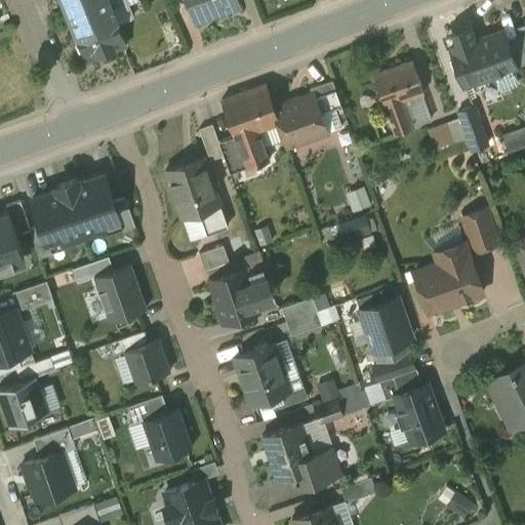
[(109,0),(65,0),(88,57),(126,43),(109,0)]
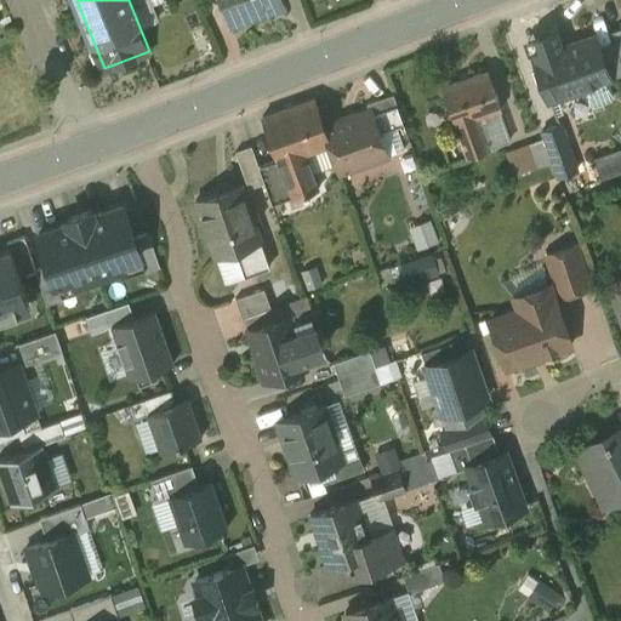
[(284,0),(222,0),(229,22),(285,3),(284,0)]
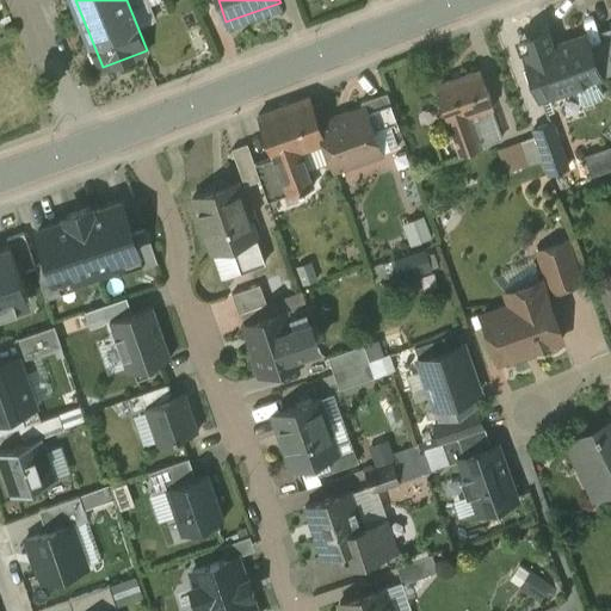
[(586,35),(547,48),(545,44),(525,53),(541,97),(572,86),(572,87),(575,86),(598,78),(602,76),(586,35)]
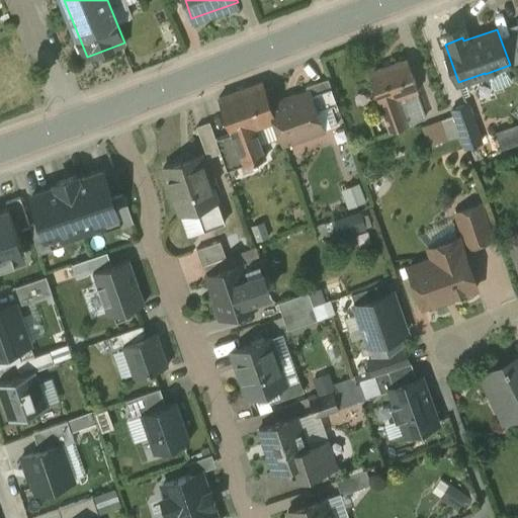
[(408,58),(369,71),(391,131),(408,124),(399,97),(419,90),(408,58)]
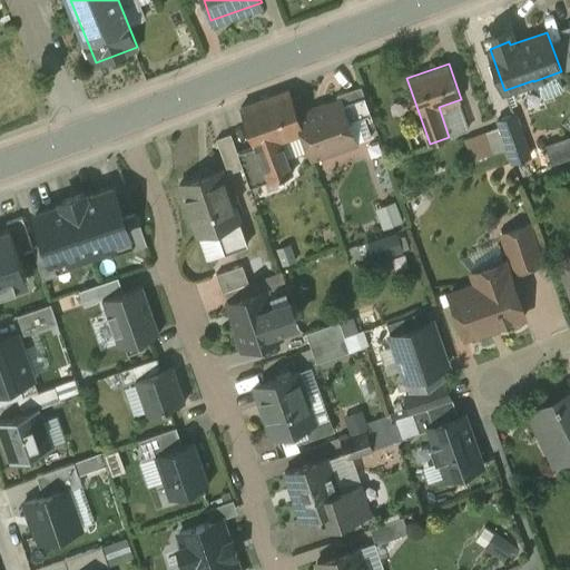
[(558,72),(537,80),(542,95),(546,96),(561,90),(563,87),(558,72)]
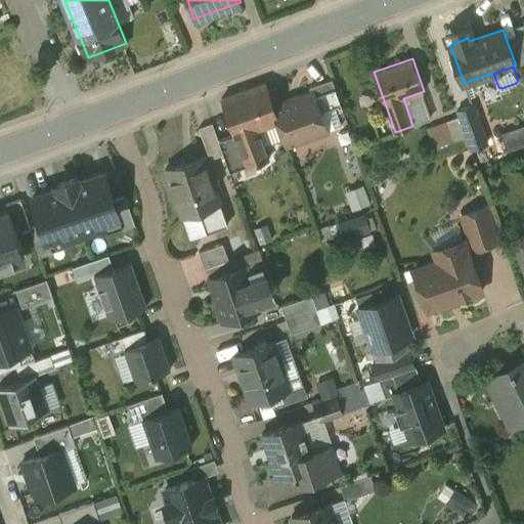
[(333,79),(310,86),(312,92),(313,92),(320,112),(342,103),(333,79)]
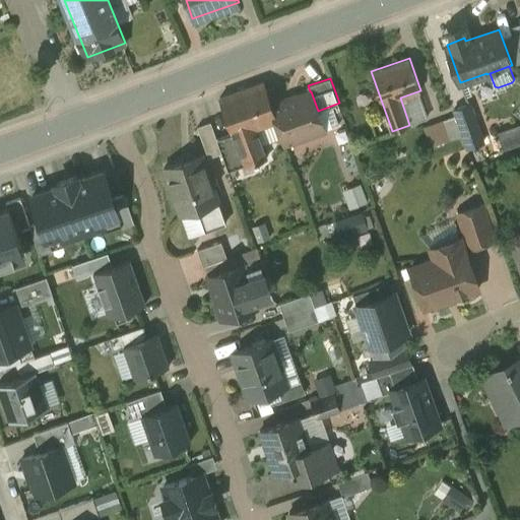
[(264,81),(220,96),(233,132),(245,166),(255,161),(256,164),(260,163),(259,160),(267,157),(257,129),(277,122),(278,122),(272,105),(264,81)]
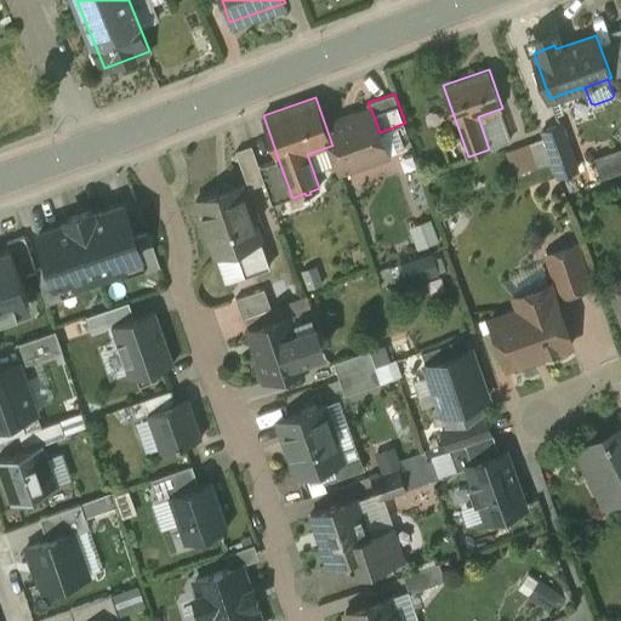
[(370,109),(325,125),(332,146),(331,146),(337,163),(341,171),(387,154),(380,132),(371,109),(370,109)]
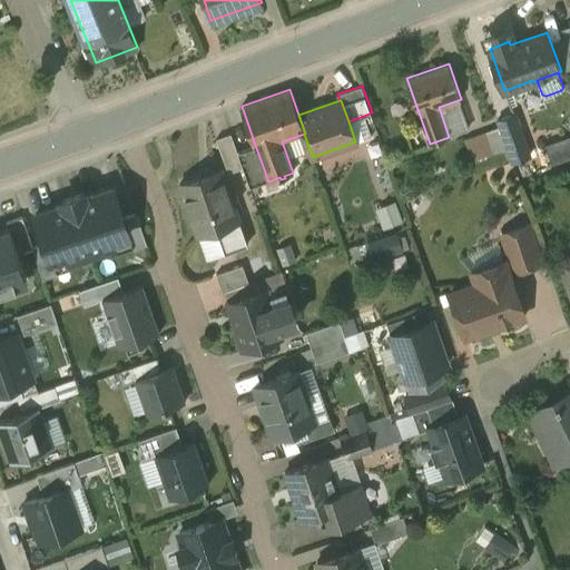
[(516,112),(498,119),(500,126),(508,147),(513,161),(530,156),(516,112)]
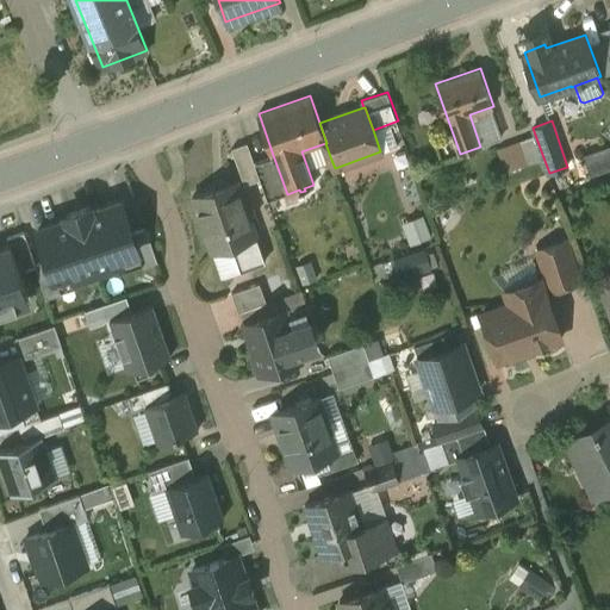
[(535,135),(497,148),(505,172),(543,157),(535,135)]
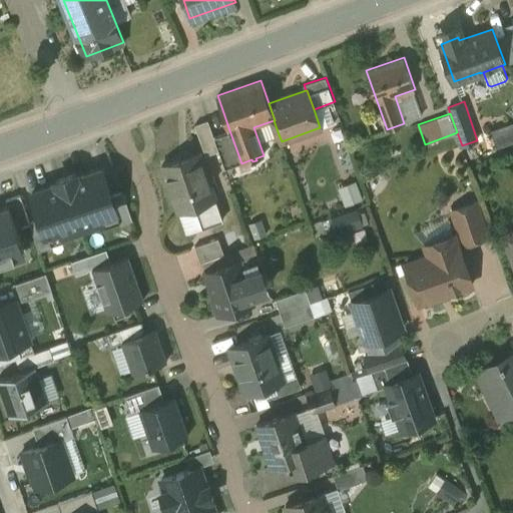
[(208,119),(195,124),(206,155),(219,150),(213,135),(208,119)]
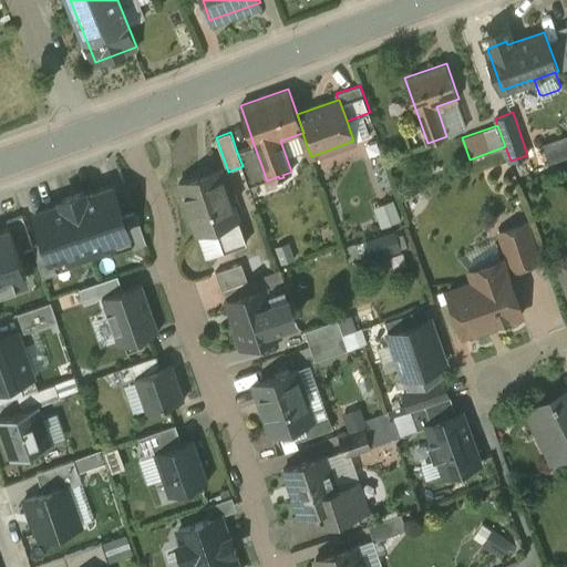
[(548,157),(566,153),(566,133),(544,140),(548,157)]
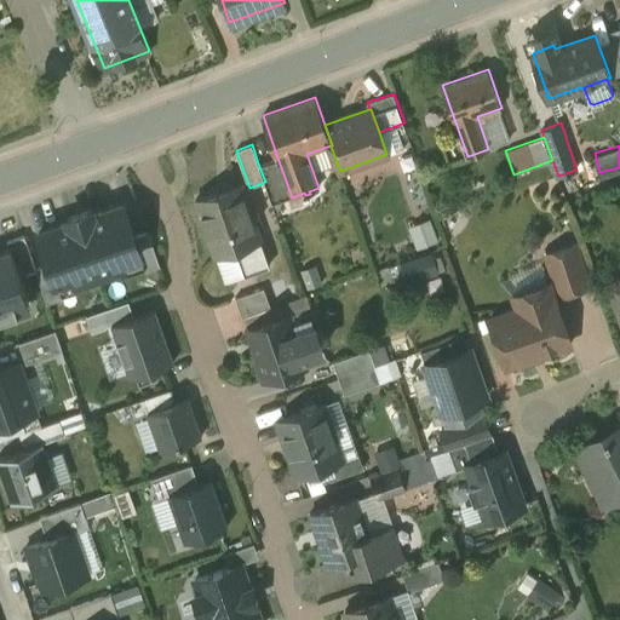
[(277,158),(258,164),(265,182),(273,204),(292,197),(277,158)]
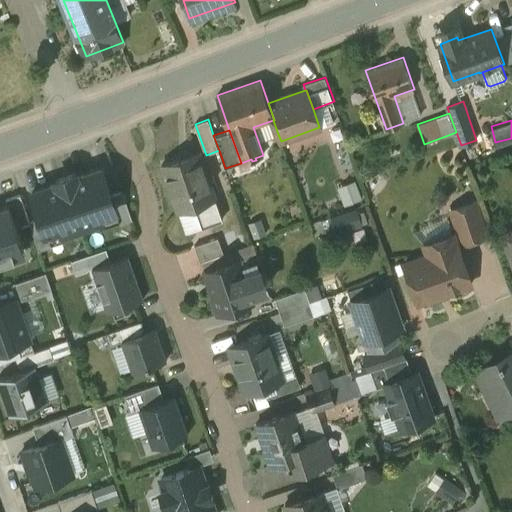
[(199,151),(162,164),(163,165),(164,165),(172,189),(171,190),(179,211),(215,198),(199,151)]
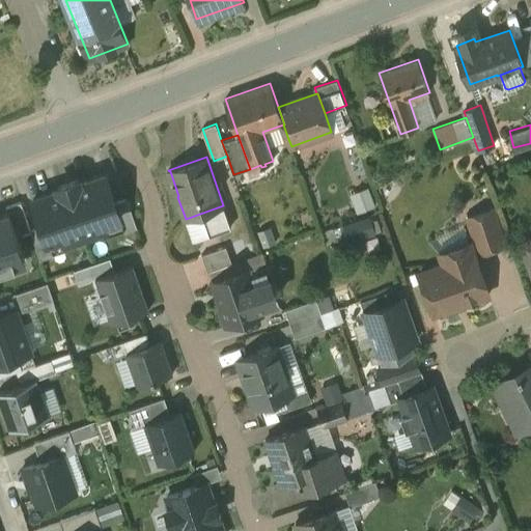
[(79,179),(58,187),(59,190),(33,199),(43,226),(48,241),(49,241),(63,235),(66,243),(106,229),(104,222),(119,217),(120,217),(115,202),(106,174),(80,184),(79,179)]
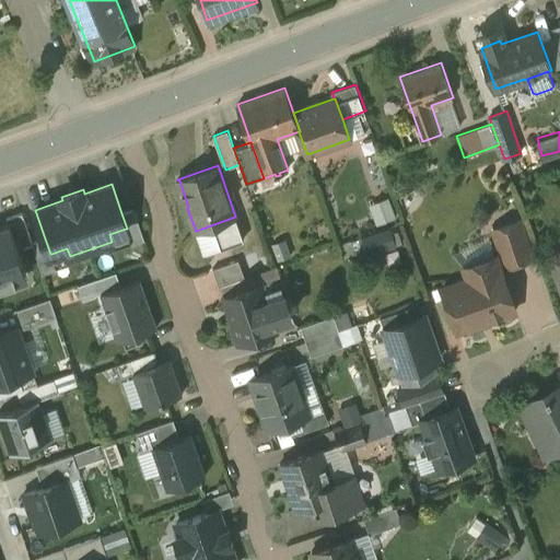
[(393,217),(393,198),(376,198),(376,217),(393,217)]
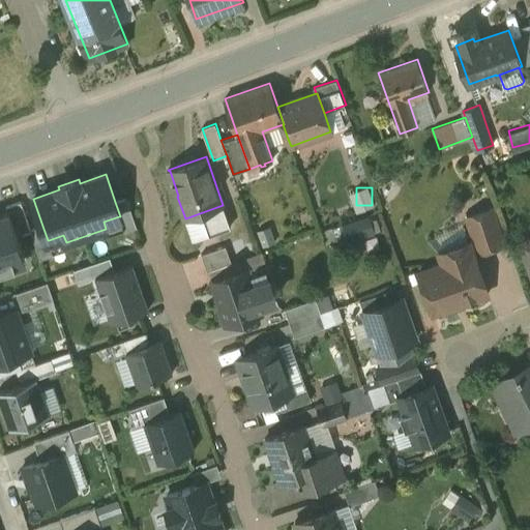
[(127,198),(115,202),(120,216),(119,216),(124,231),(137,227),(127,198)]
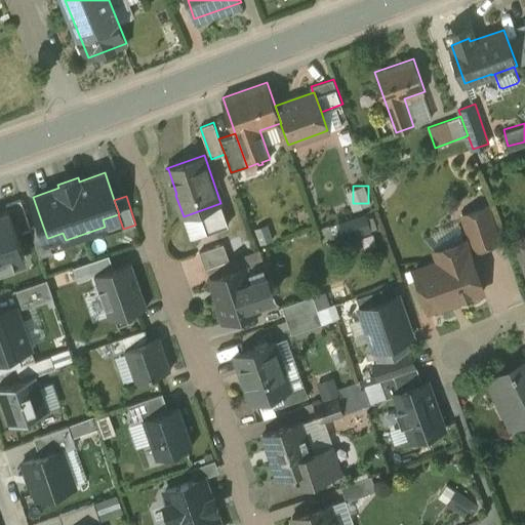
[(220,203),(184,216),(191,238),(228,225),(220,203)]
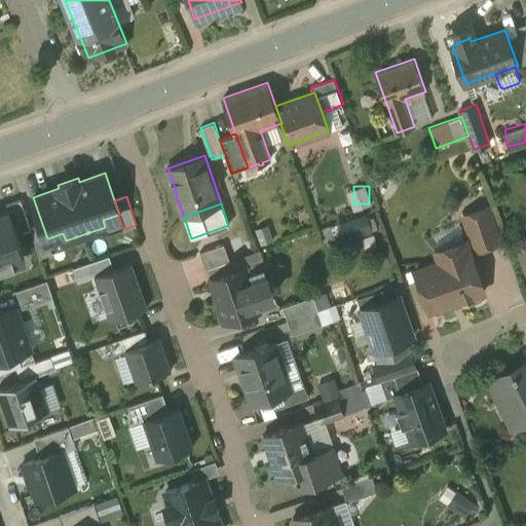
[(488,207),(463,215),(476,250),(500,241),(488,207)]
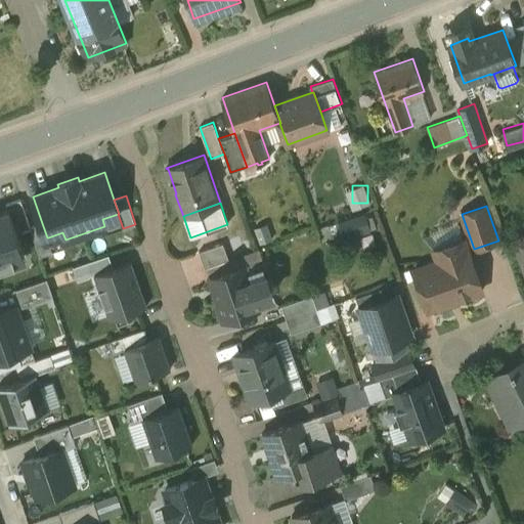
[(9,210),(0,212),(0,269),(16,264),(13,254),(24,251),(9,210)]
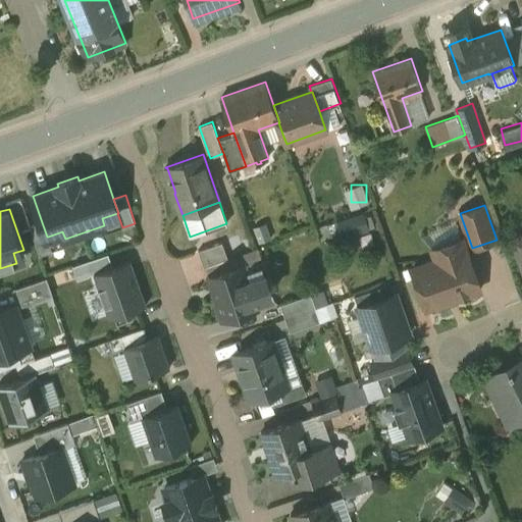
[(47,237),(42,222),(31,226),(40,255),(53,251),(48,237),(47,237)]
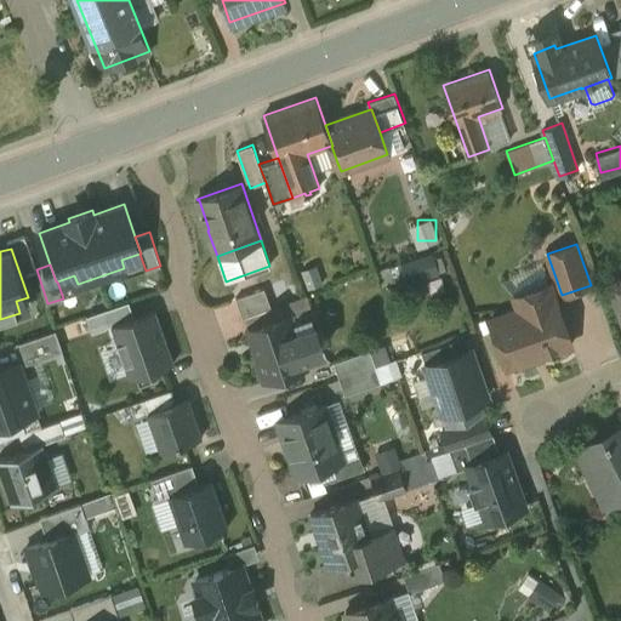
[(551,283),(514,296),(519,309),(491,319),(508,366),(528,360),(530,362),(543,357),(545,353),(573,343),(551,283)]
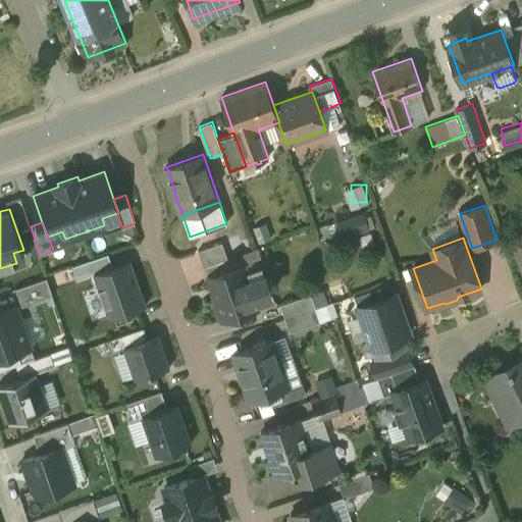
[(222,242),(198,250),(204,266),(228,258),(222,242)]
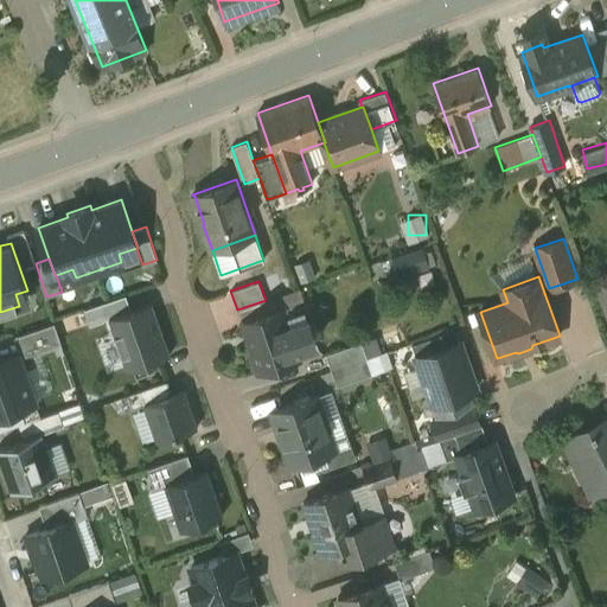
[(98,305),(104,319),(109,318),(131,311),(126,295),(98,305)]
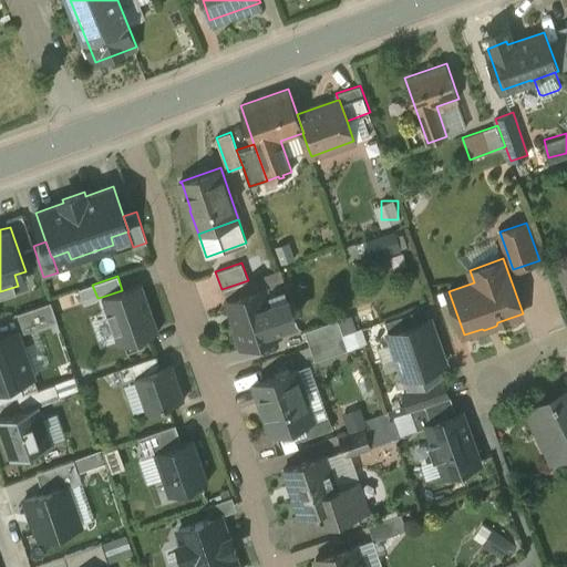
[(122,290),(102,297),(120,347),(158,332),(142,284),(122,290)]
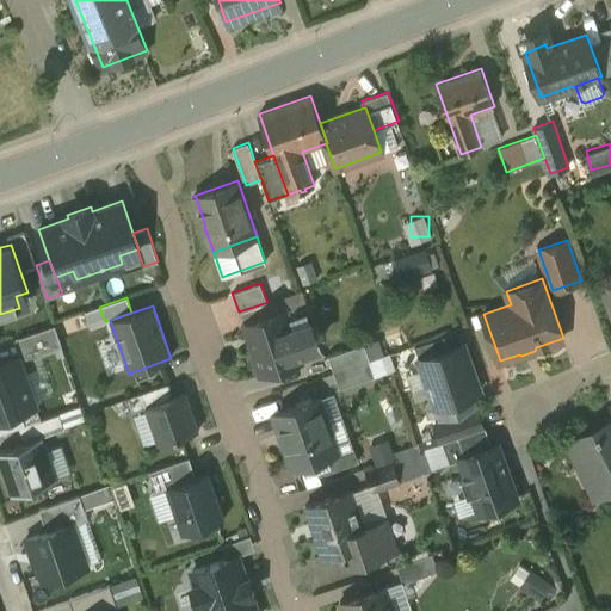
[(105,321),(99,307),(86,312),(91,328),(105,323),(105,321)]
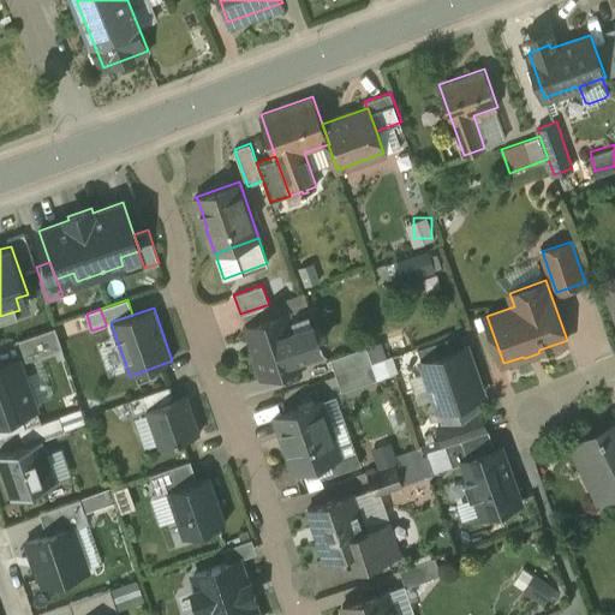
[(288,311),(246,326),(246,327),(248,327),(257,356),(255,356),(262,376),(304,362),(293,332),(294,330),(288,311)]
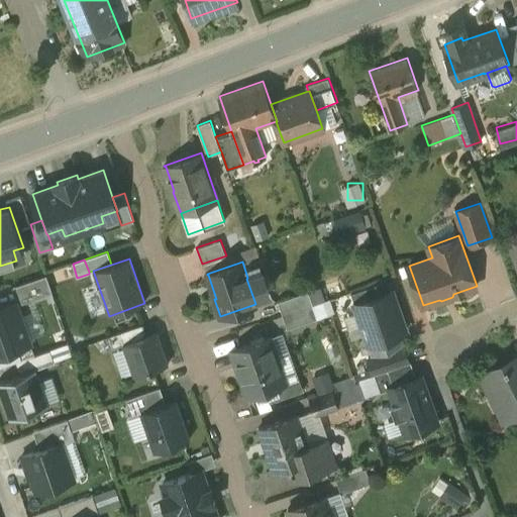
[(45,276),(16,286),(22,304),(53,294),(45,276)]
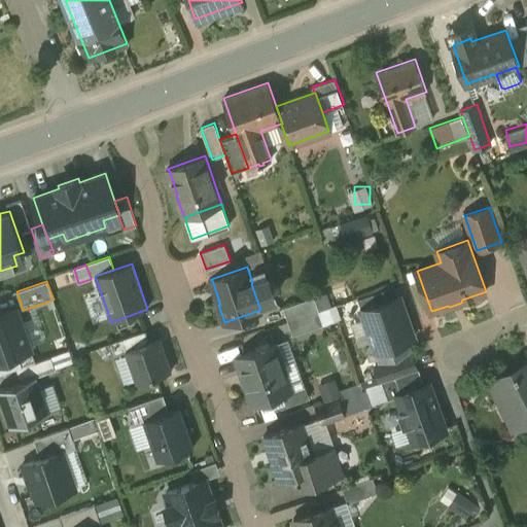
[(399,295),(362,309),(377,349),(381,361),(410,351),(405,340),(414,337),(399,295)]
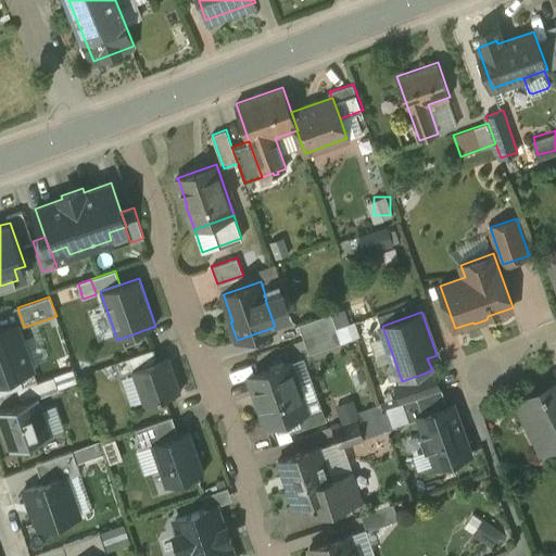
[(332,313),(300,324),(304,339),(337,327),(332,313)]
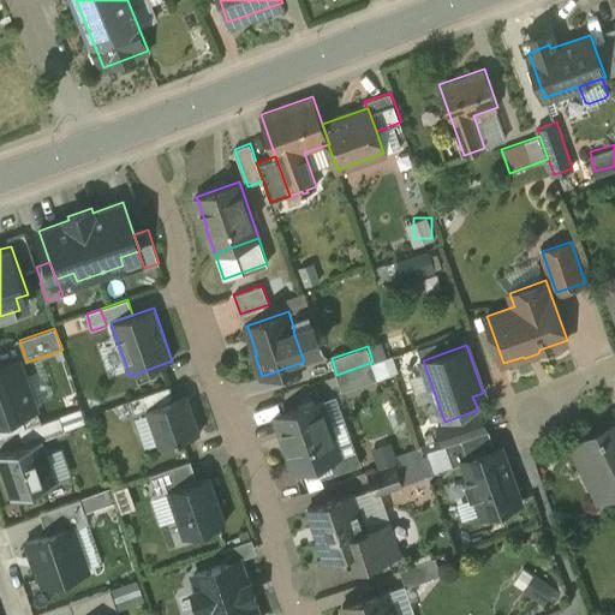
[(386,358),(372,362),(378,378),(392,374),(386,358)]
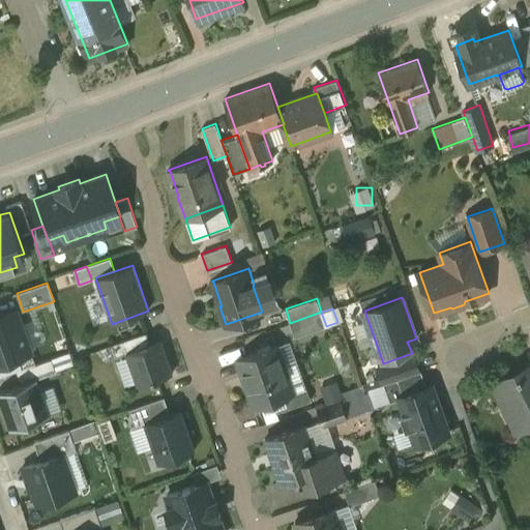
[(17,312),(0,317),(0,362),(31,352),(17,312)]
